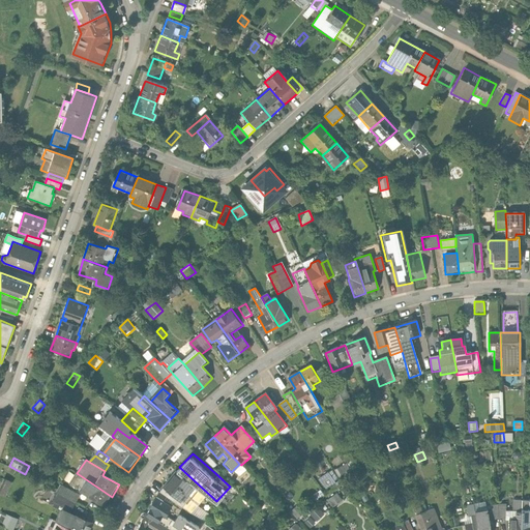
[(347,463),(336,469),(342,477),(352,470),(347,463)]
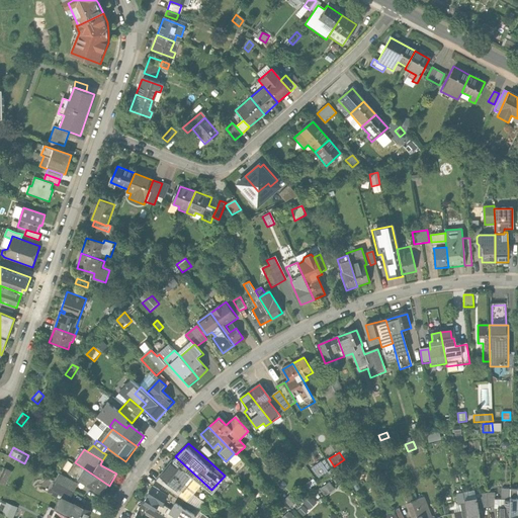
[(161,473),(158,479),(187,501),(203,483),(175,456),(161,473)]
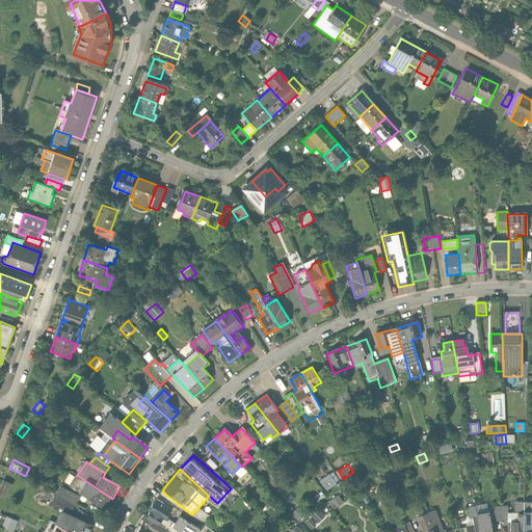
[(321,474),(318,470),(312,474),(315,478),(321,474)]
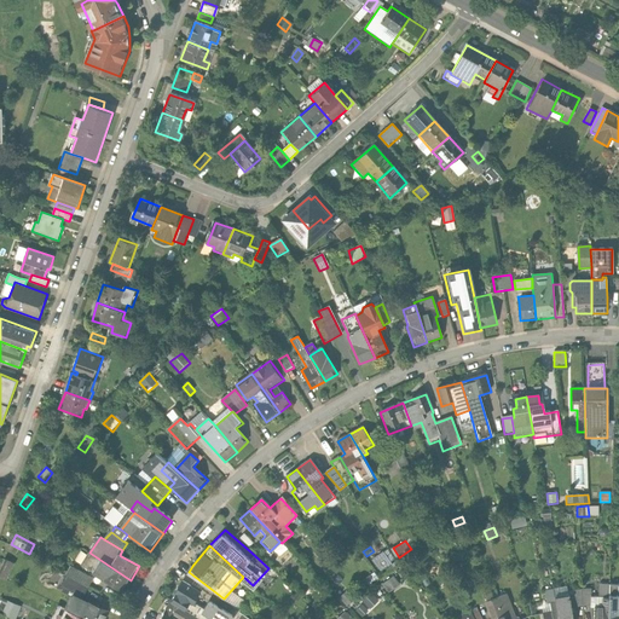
[(272,563),(256,548),(252,553),(268,568),(272,563)]
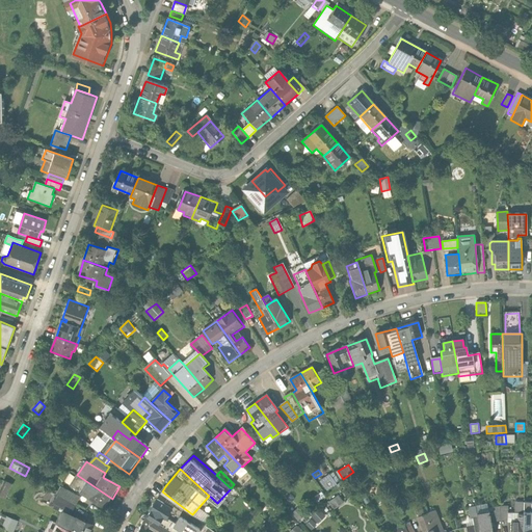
[(334,472),(329,474),(335,483),(339,480),(334,472)]
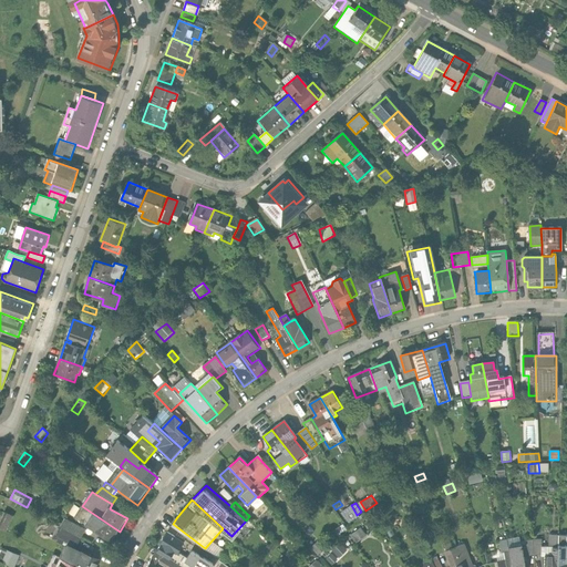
[(357,515),(351,505),(340,512),(348,524),(358,516),(357,515)]
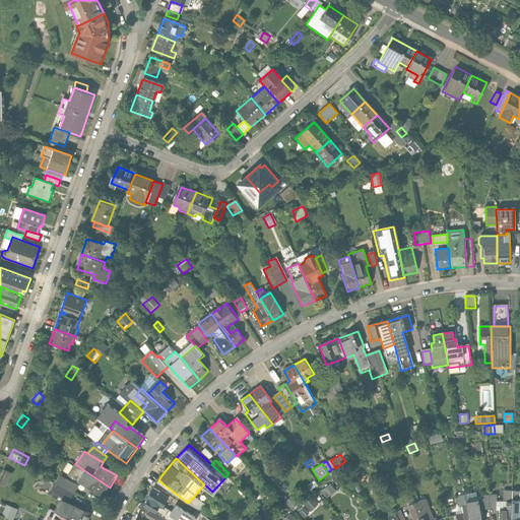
[(110,488),(75,464),(69,475),(83,484),(104,497),(110,488)]
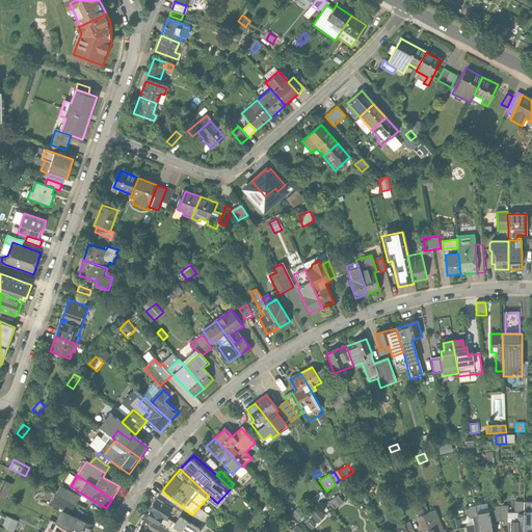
[(60,487),(56,496),(77,506),(81,498),(60,487)]
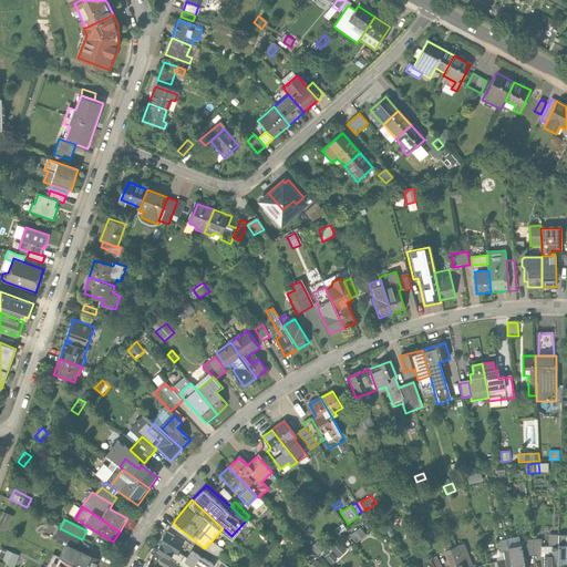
[(348,528),(343,523),(337,527),(341,533),(348,528)]
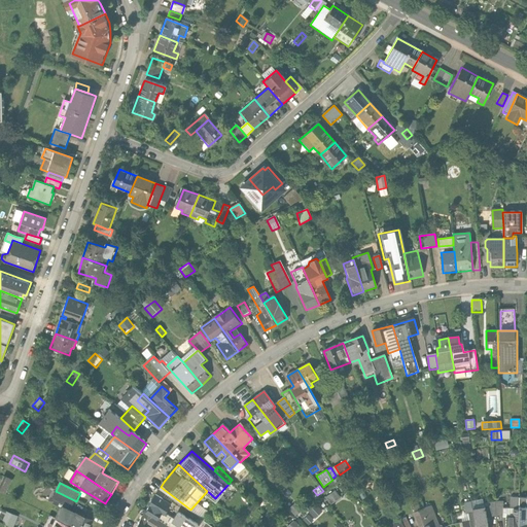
[(62,508),(57,519),(72,526),(92,526),(95,522),(75,512),(72,511),(76,501),(56,491),(54,490),(48,501),(62,508)]
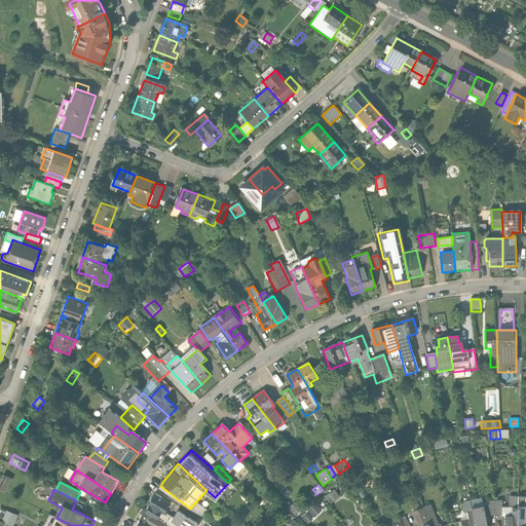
[(339,496),(334,489),(325,495),(330,503),(339,496)]
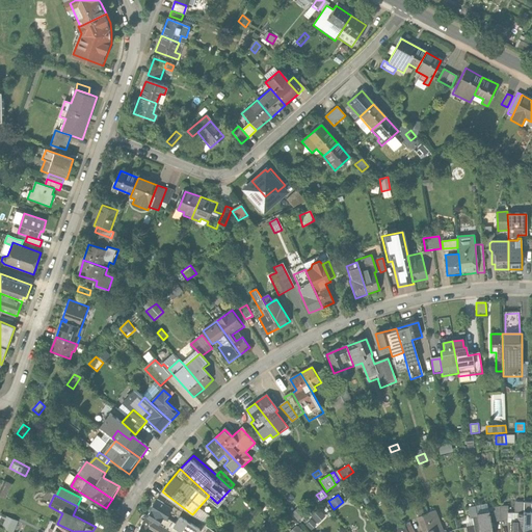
[(409,503),(407,497),(399,500),(401,506),(409,503)]
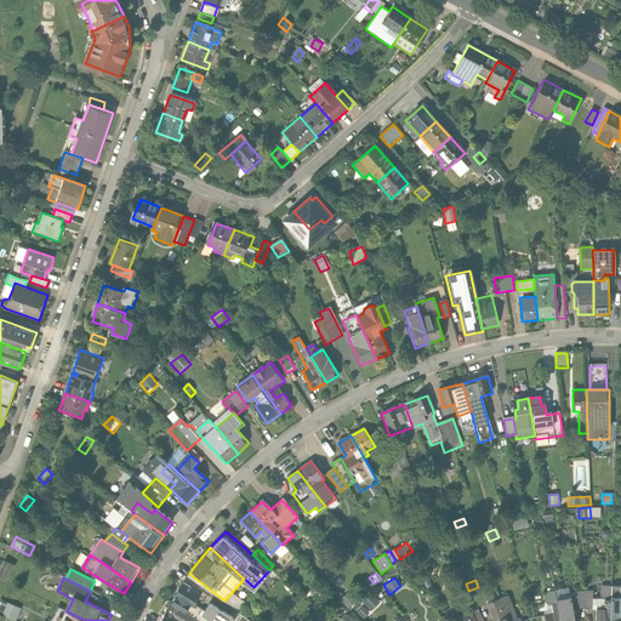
[(200,593),(182,582),(172,598),(170,603),(193,616),(198,607),(197,605),(195,605),(194,604),(200,593)]
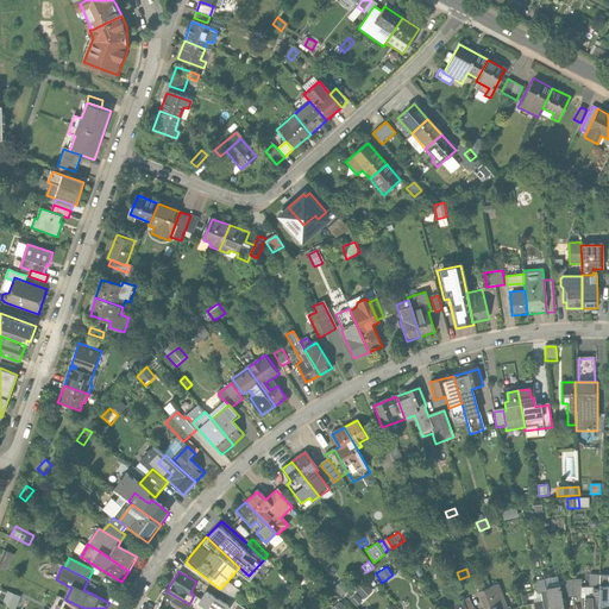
[(589,588),(582,588),(582,596),(582,600),(581,608),(597,608),(598,575),(589,575),(589,588)]
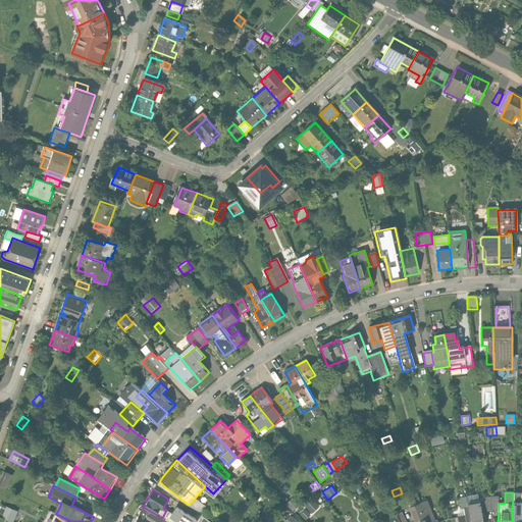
[(521,492),(513,492),(512,521),(521,521),(521,503),(521,504),(521,492)]
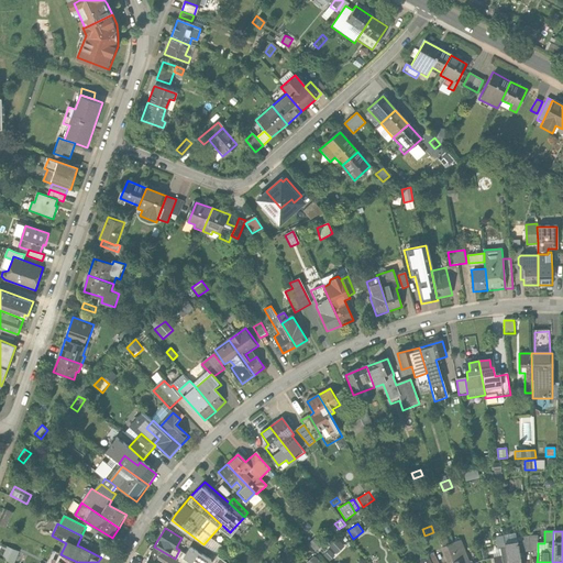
[(503,536),(507,562),(520,562),(520,556),(519,553),(517,538),(516,533),(503,536)]
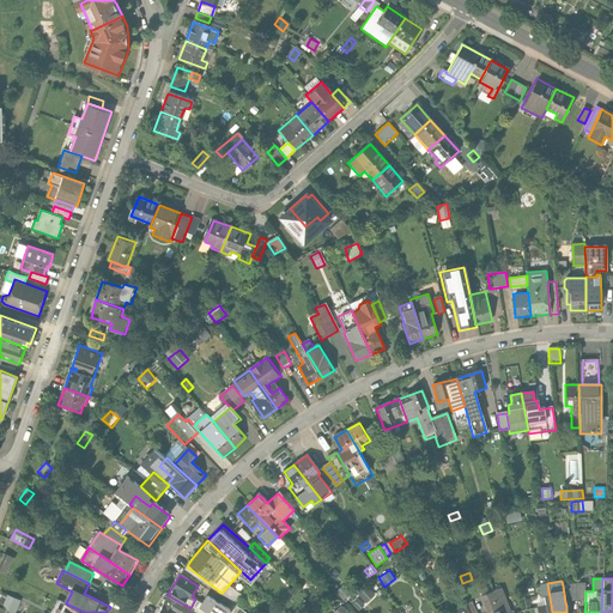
[(353,590),(346,582),(335,592),(343,600),(353,590)]
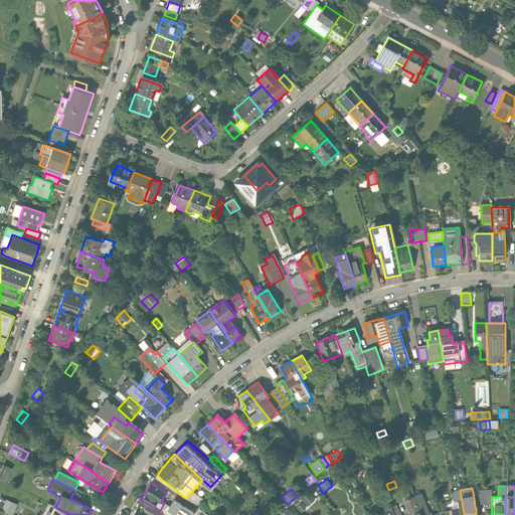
[(451,510),(452,514),(464,514),(460,490),(453,492),(455,500),(455,502),(457,501),(458,509),(451,510)]
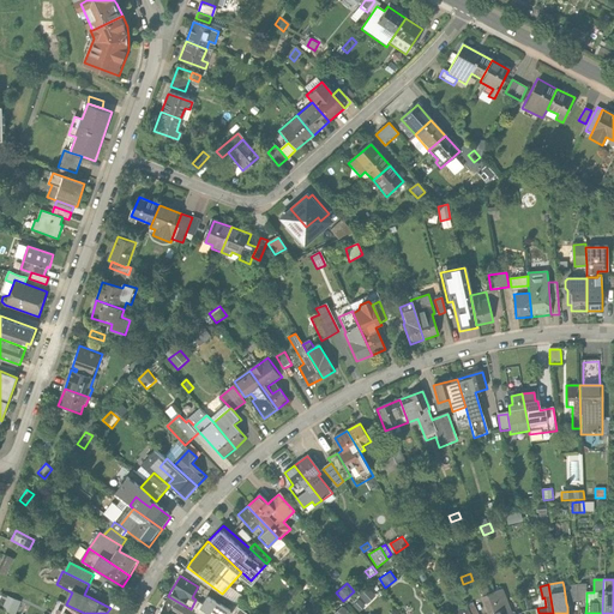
[(564,587),(566,603),(578,601),(577,584),(564,587)]
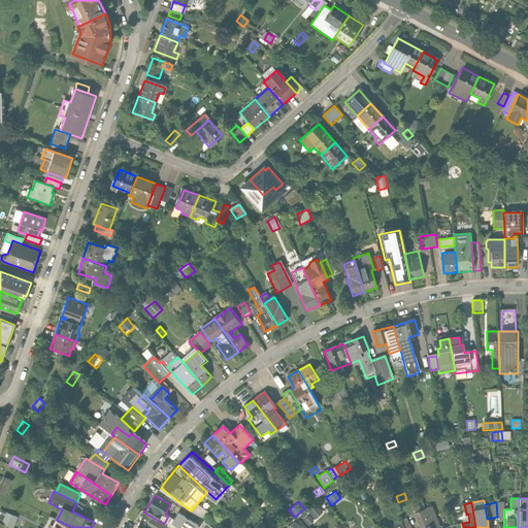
[(504,502),(496,502),(497,517),(504,517),(504,509),(504,502)]
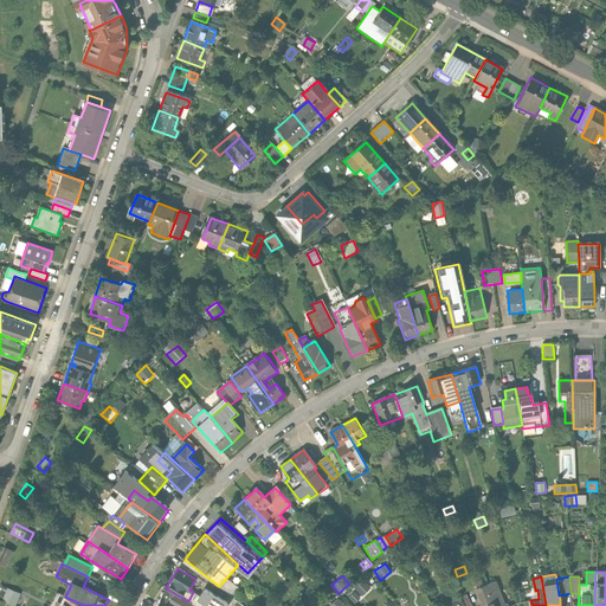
[(369,588),(361,579),(353,588),(361,597),(369,588)]
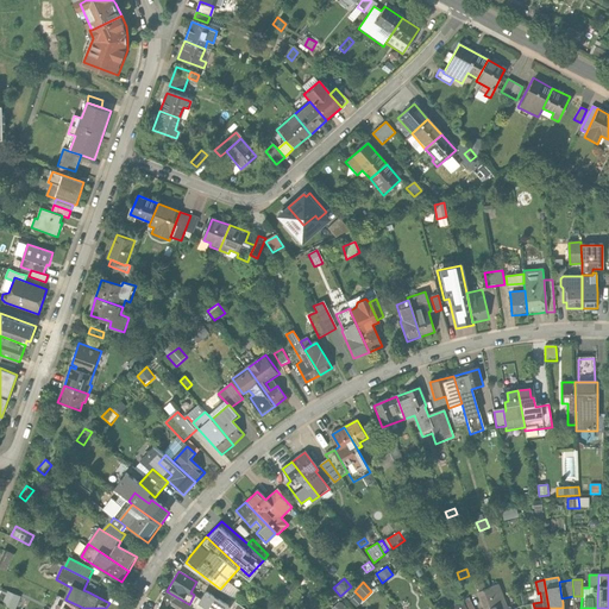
[(478,592),(485,589),(483,582),(475,585),(478,592)]
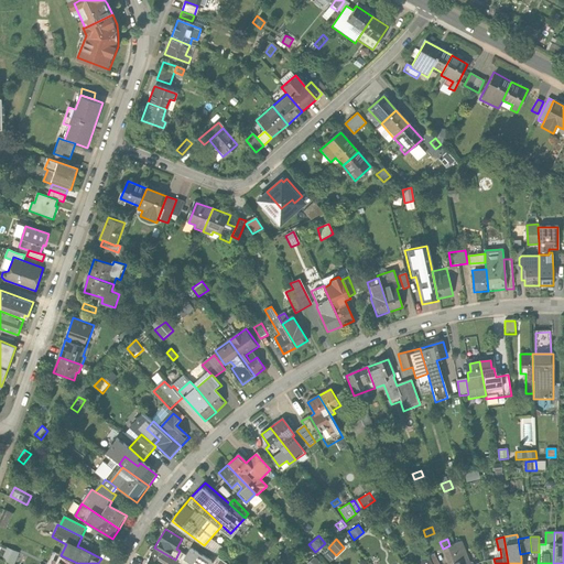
[(462,541),(452,544),(459,563),(470,563),(469,560),(462,541)]
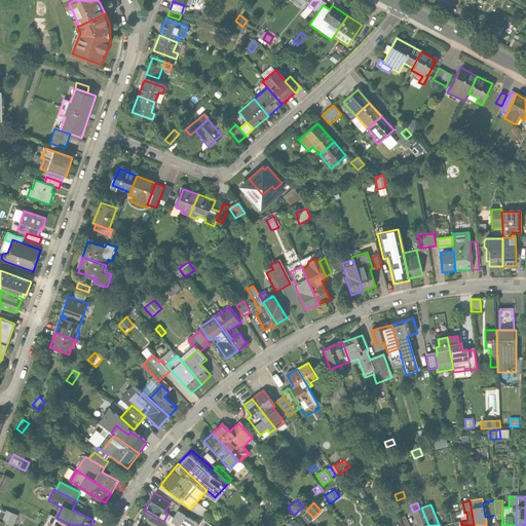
[(419,509),(413,512),(418,525),(428,525),(421,508),(419,509)]
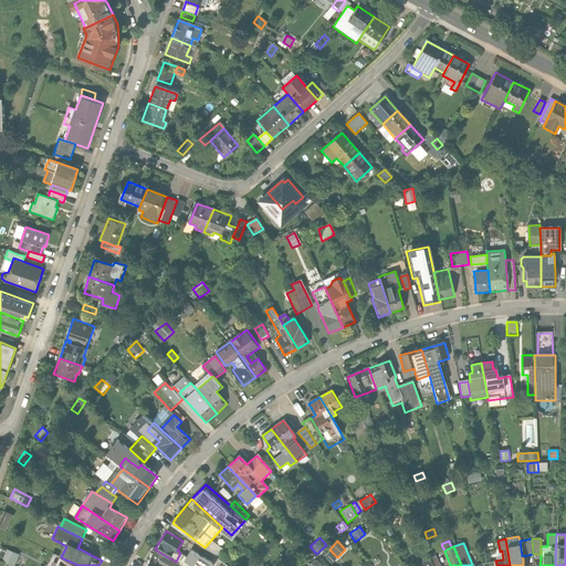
[(13,565),(19,555),(4,548),(0,558),(0,559),(12,565),(13,565)]
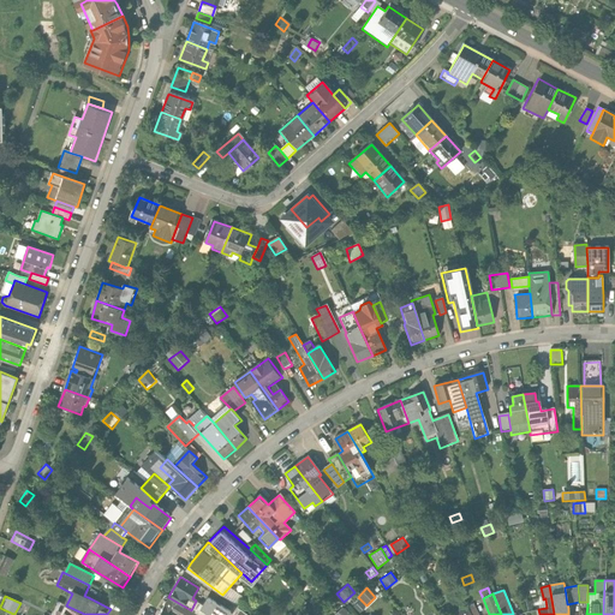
[(230,614),(232,611),(207,596),(199,608),(210,614),(230,614)]
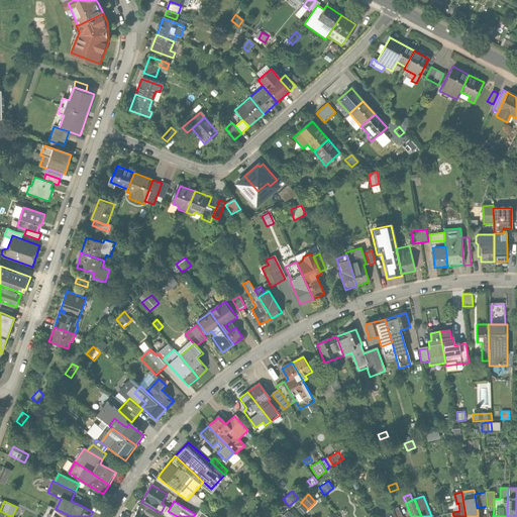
[(138,507),(132,516),(167,516),(141,502),(138,507)]
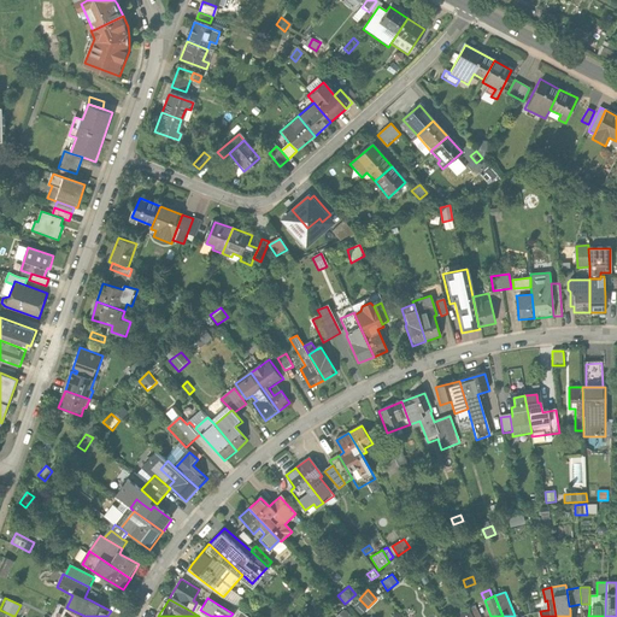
[(353,607),(360,615),(366,609),(360,603),(353,607)]
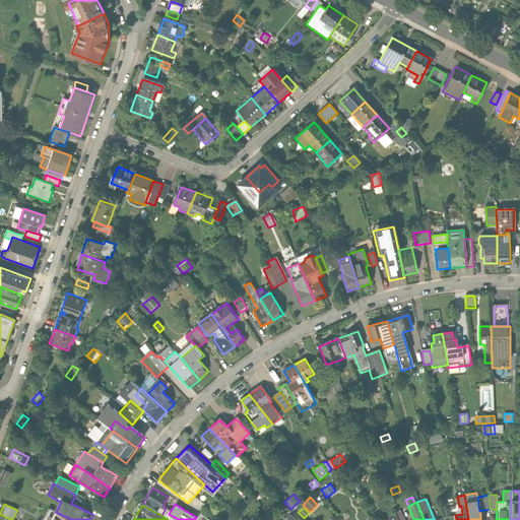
[(393,513),(397,519),(404,519),(399,510),(393,513)]
